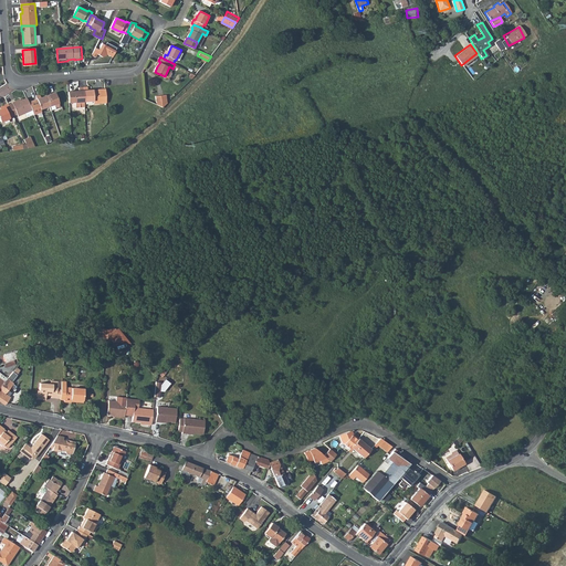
[(85,88),(85,102),(95,102),(95,105),(107,104),(107,91),(94,91),(88,92),(88,87),(85,88)]
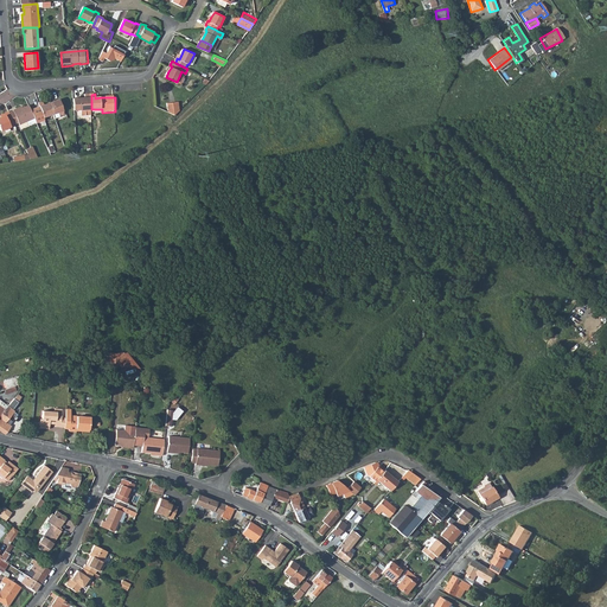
[(83,115),(91,115),(91,109),(91,95),(87,95),(87,98),(75,98),(75,109),(82,109),(83,115)]
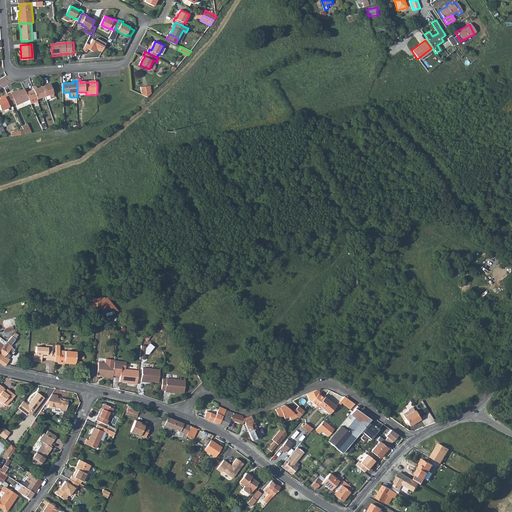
[(51,84),(42,87),(46,96),(50,95),(51,98),(55,96),(51,84)]
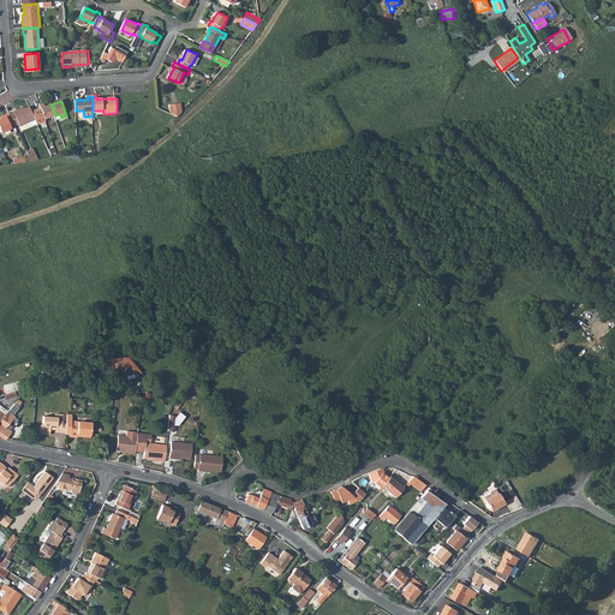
[(40,105),(45,119),(55,115),(51,105),(46,107),(45,103),(40,105)]
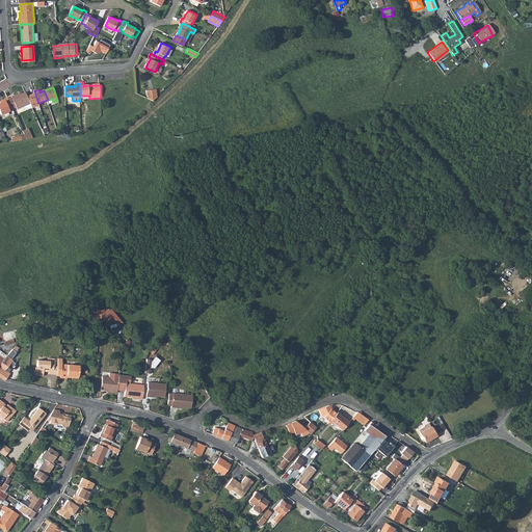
[(157,90),(148,91),(149,99),(154,102),(158,98),(157,90)]
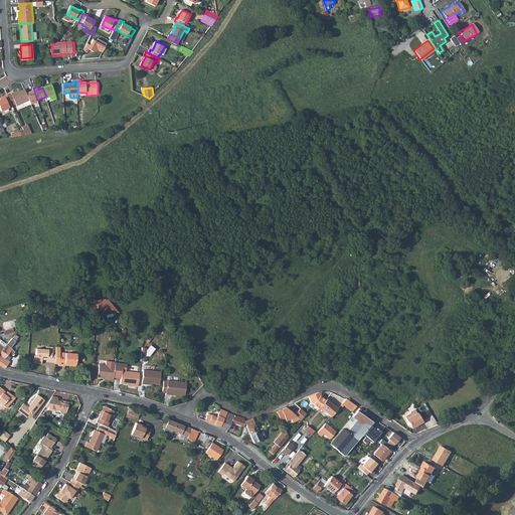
[(24,90),(19,93),(19,91),(11,94),(16,106),(29,101),(24,90)]
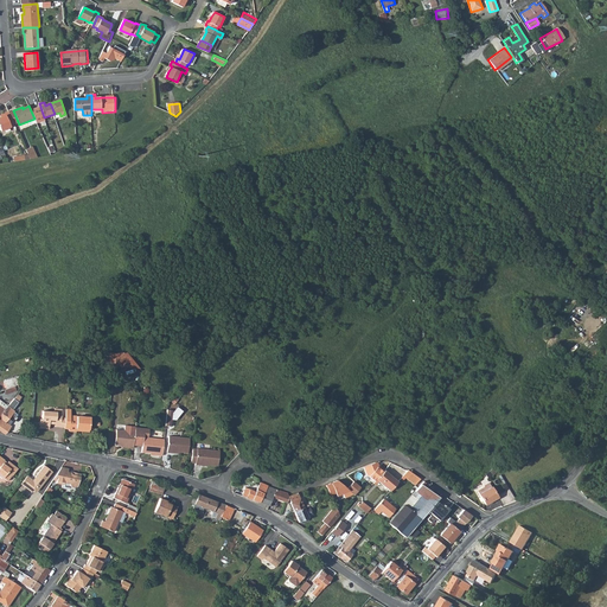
[(1,117),(0,117),(0,129),(1,132),(14,126),(8,113),(5,114),(5,116),(1,117)]
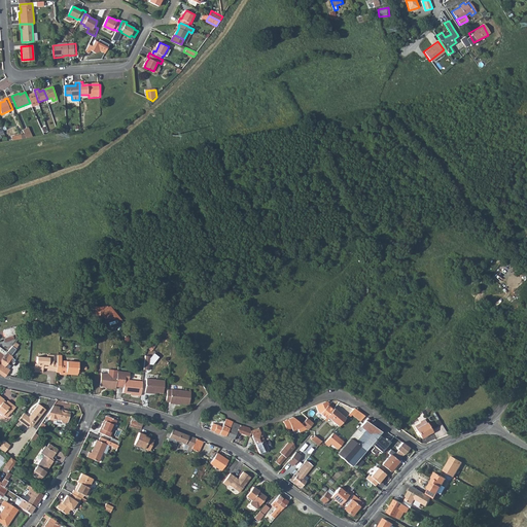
[(22,129),(25,138),(33,137),(28,127),(22,129)]
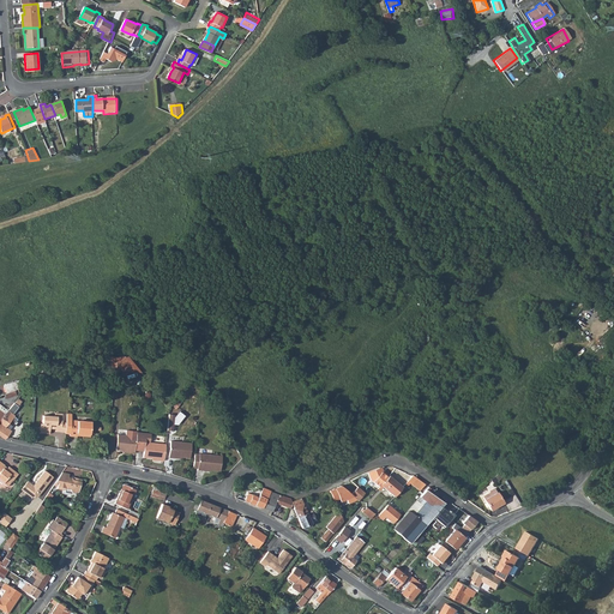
[(138,367),(125,353),(121,353),(119,354),(118,354),(116,365),(138,367)]
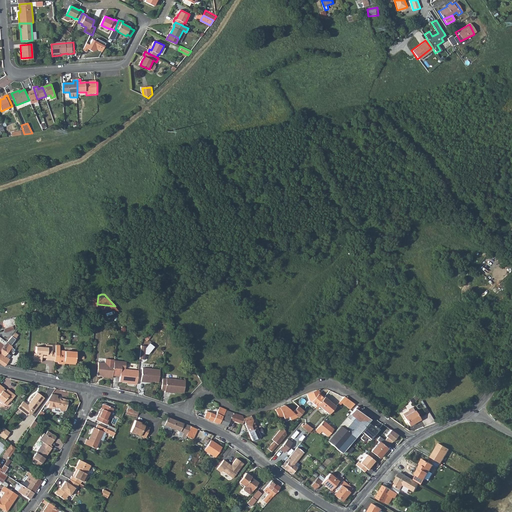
[(4,321),(5,327),(14,325),(18,324),(16,317),(4,321)]
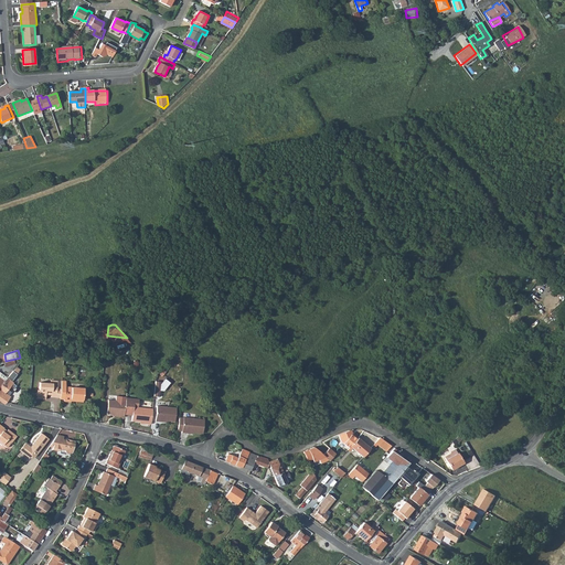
[(0,386),(0,400),(6,404),(10,396),(6,393),(12,383),(7,377),(4,381),(0,386)]
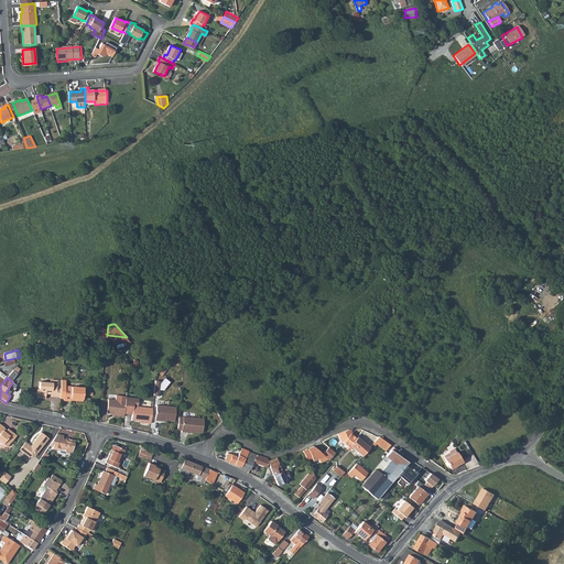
[(46,397),(46,393),(51,394),(51,396),(56,397),(57,387),(57,379),(51,379),(51,382),(40,381),(39,389),(38,389),(36,396),(46,397)]
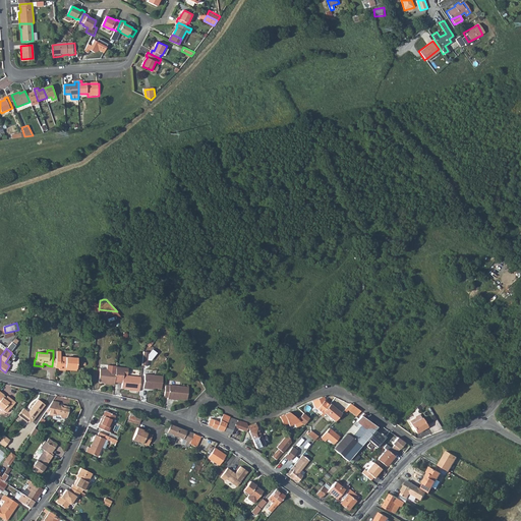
[(76,369),(78,358),(61,356),(59,368),(59,369),(65,370),(65,369),(66,368),(76,369)]
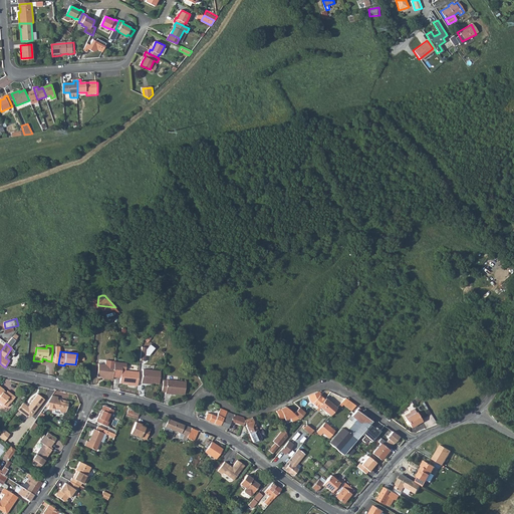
[(113,370),(114,361),(114,360),(106,359),(105,364),(98,363),(97,376),(101,376),(108,377),(108,378),(112,379),(112,376),(113,370)]
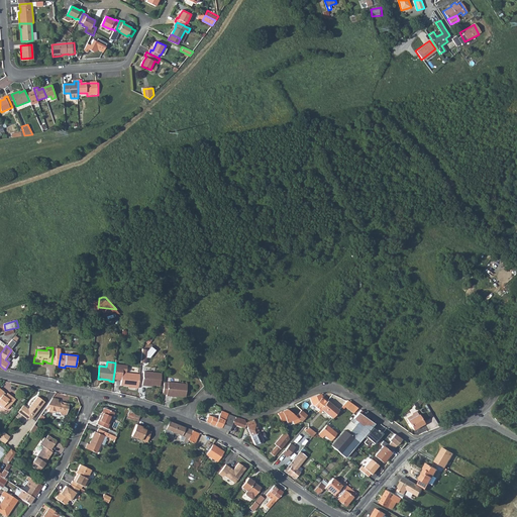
[(137,389),(139,375),(125,374),(126,366),(115,364),(114,373),(121,374),(120,380),(120,385),(128,386),(134,387),(133,388),(137,389)]
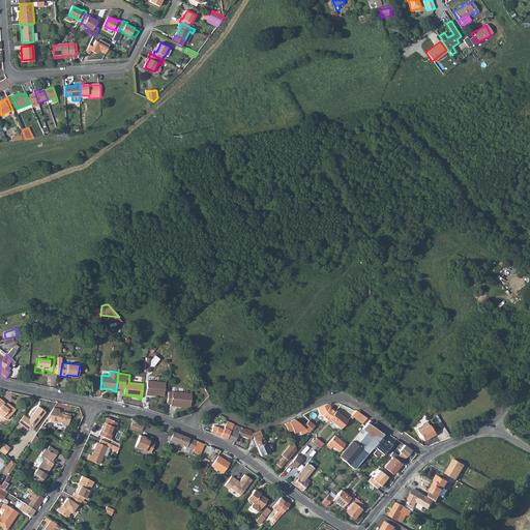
[(147,380),(145,395),(149,395),(149,393),(155,394),(164,395),(165,382),(147,380)]
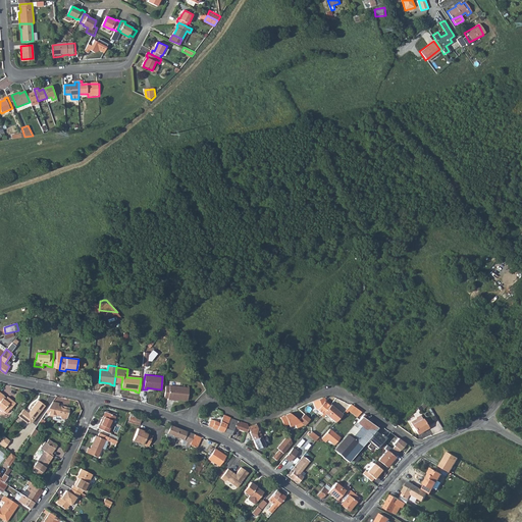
[(165,385),(164,398),(167,399),(167,400),(171,401),(171,399),(178,400),(187,401),(189,388),(165,385)]
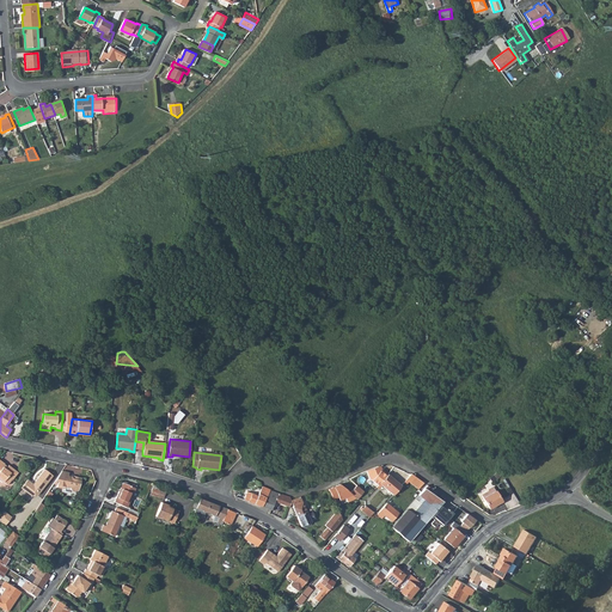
[(13,479),(19,472),(10,465),(7,467),(5,465),(6,463),(0,458),(0,479),(4,483),(4,482),(8,485),(12,479),(13,479)]
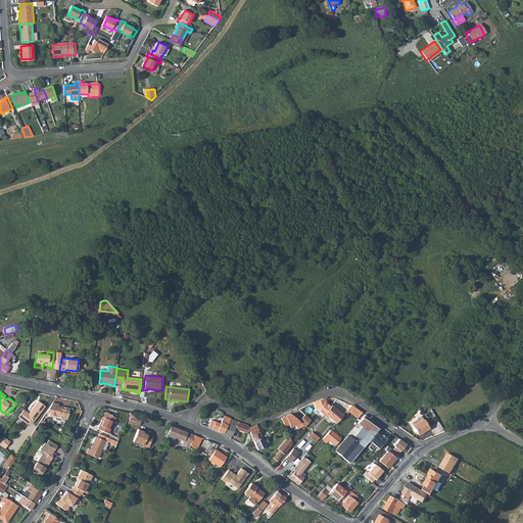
[(323,415),(324,414),(331,405),(326,401),(325,398),(323,398),(313,402),(316,408),(323,415)]
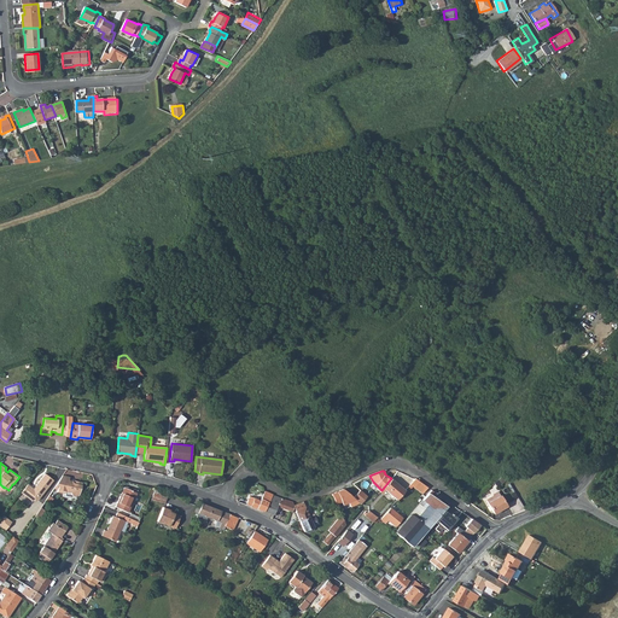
[(28,483),(22,491),(33,500),(39,499),(50,484),(54,478),(46,472),(41,478),(34,488),(28,483)]
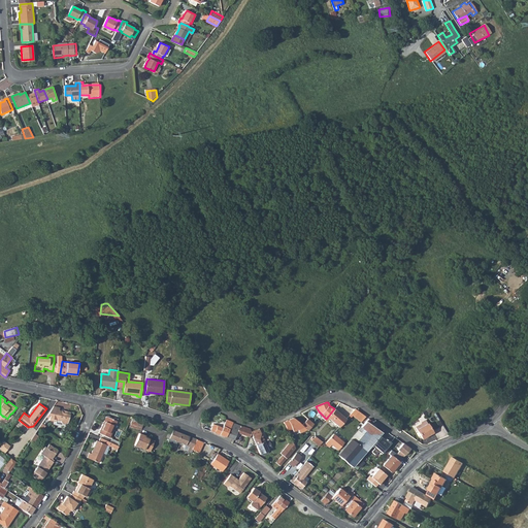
[(59,409),(60,406),(54,405),(46,415),(50,416),(48,420),(54,421),(56,420),(60,421),(61,421),(61,422),(62,423),(63,423),(65,424),(66,423),(67,422),(69,411),(61,409),(61,410),(59,409)]
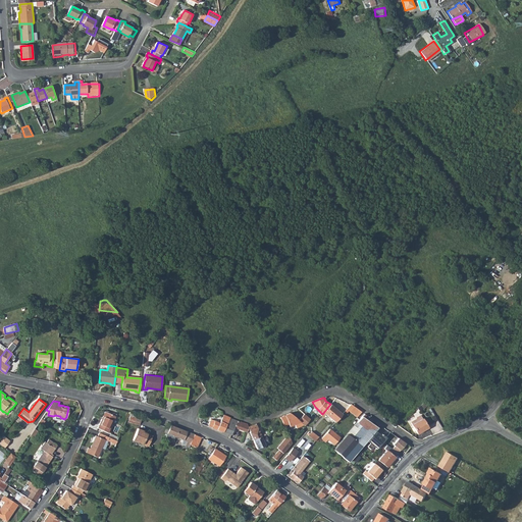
[(323,413),(335,422),(343,414),(330,404),(323,413)]
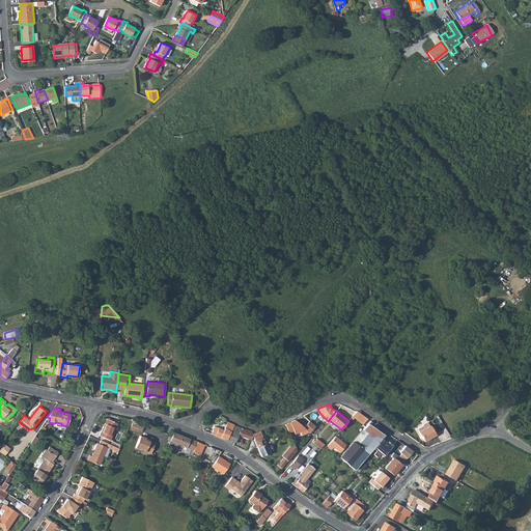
[(353,416),(363,424),(367,419),(357,411),(353,416)]
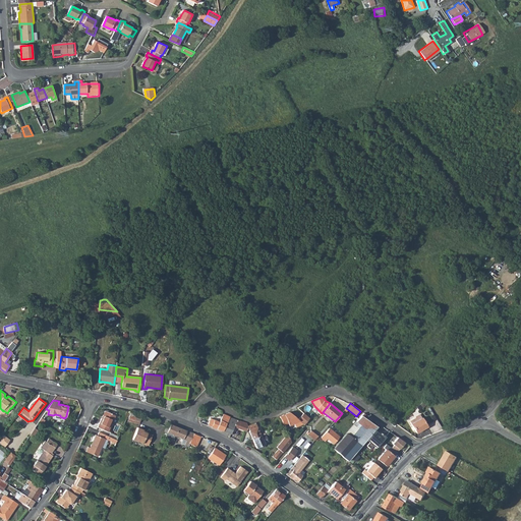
[(108,430),(115,414),(104,410),(97,426),(108,430)]
